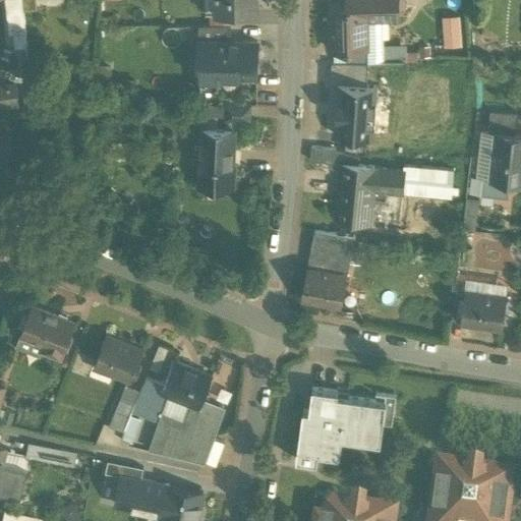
[(22,0),(5,0),(9,35),(25,33),(22,0)]
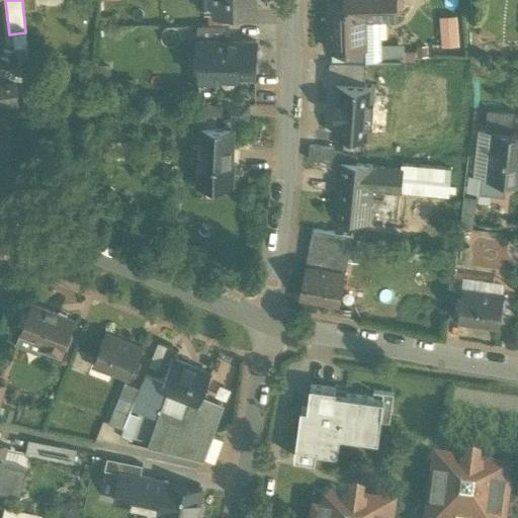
[(203,0),(204,14),(254,12),(253,0),(203,0)]
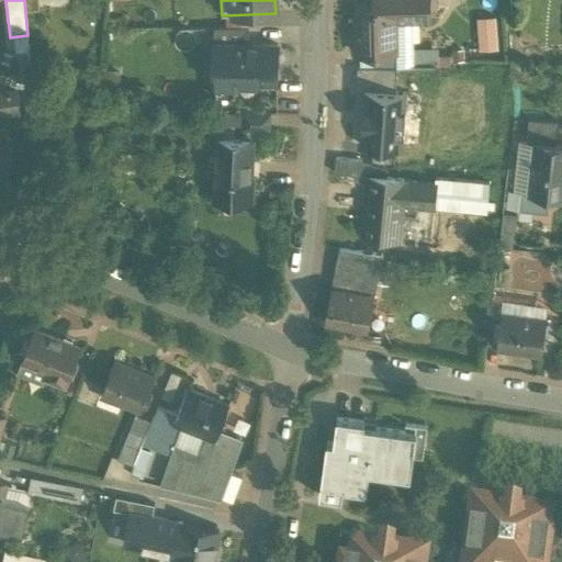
[(373,0),(374,8),(394,8),(394,21),(411,21),(429,20),(429,17),(436,10),(435,0),(373,0)]
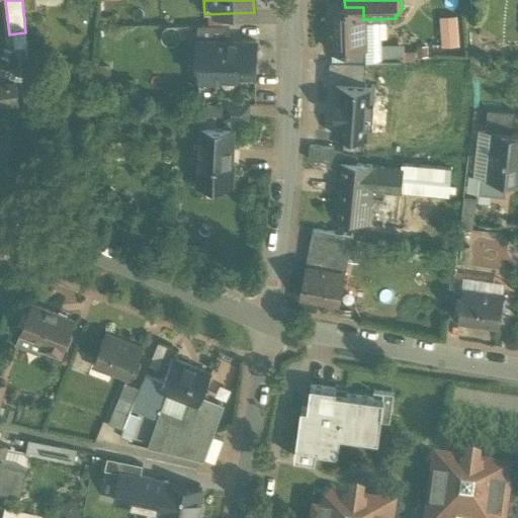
[(345,7),(328,8),(329,50),(364,50),(365,62),(372,62),(372,56),(378,56),(378,50),(378,19),(363,19),(363,7),(345,7)]
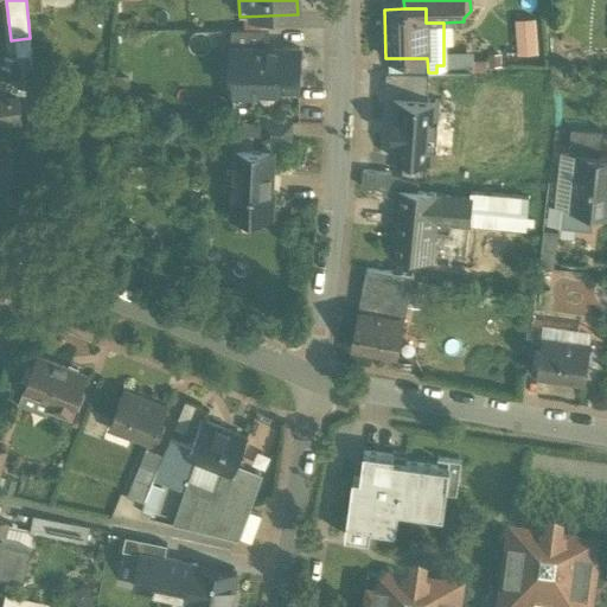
[(535,19),(515,20),(516,56),(537,55),(535,19)]
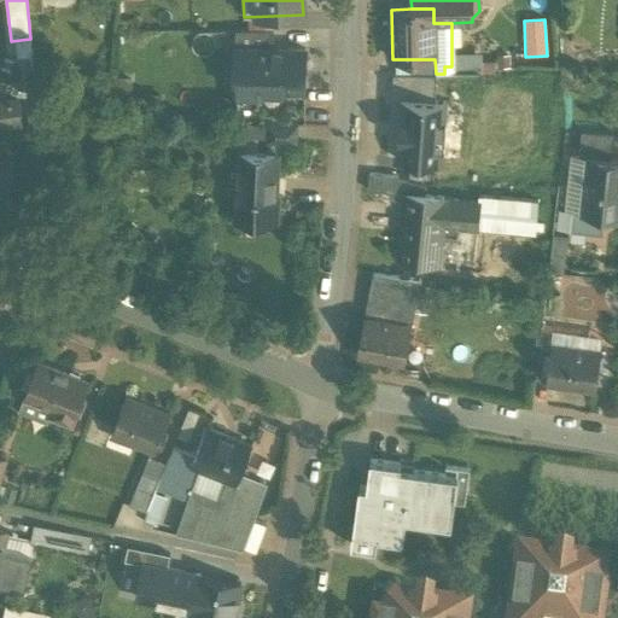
[(129,24),(116,24),(115,34),(128,34),(129,24)]
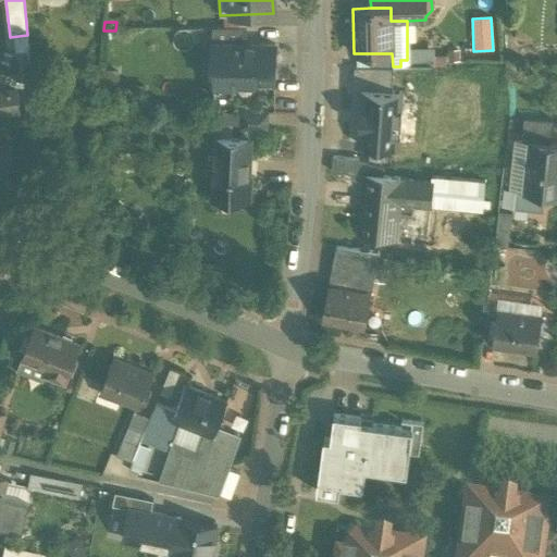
[(246,45),(246,27),(211,28),(211,47),(213,47),(232,47),(232,45),(246,45)]
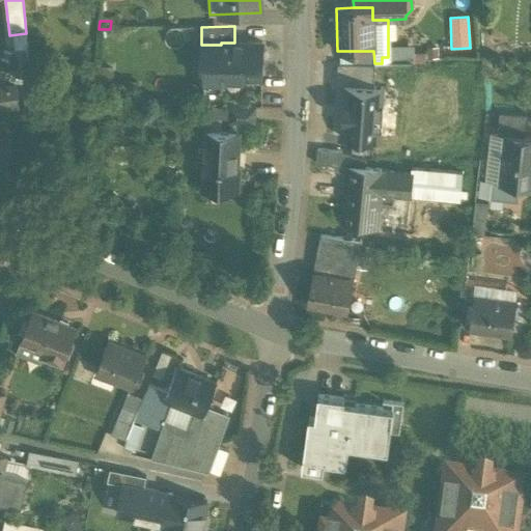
[(234,43),(221,43),(221,45),(203,45),(202,92),(222,92),(222,79),(261,79),(261,44),(234,43)]
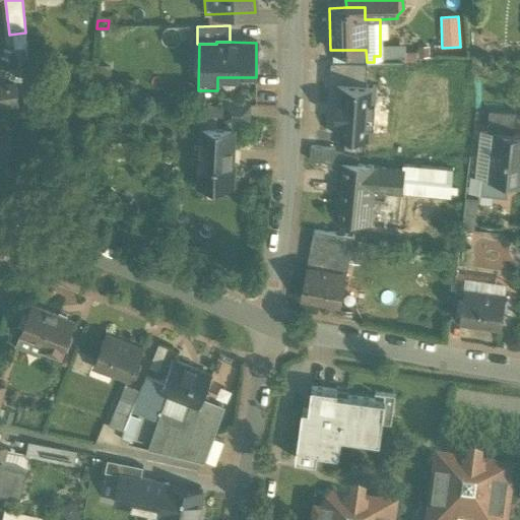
[(380,50),(380,56),(374,56),(374,62),(402,62),(402,50),(380,50)]
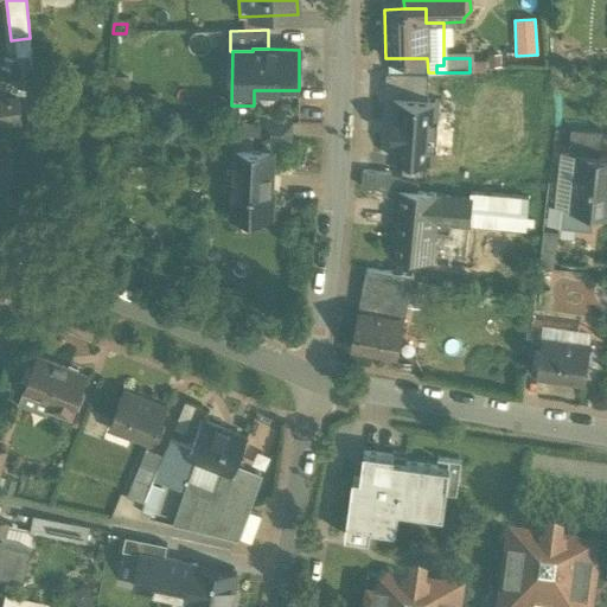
[(20,97),(0,97),(0,127),(21,126),(20,97)]
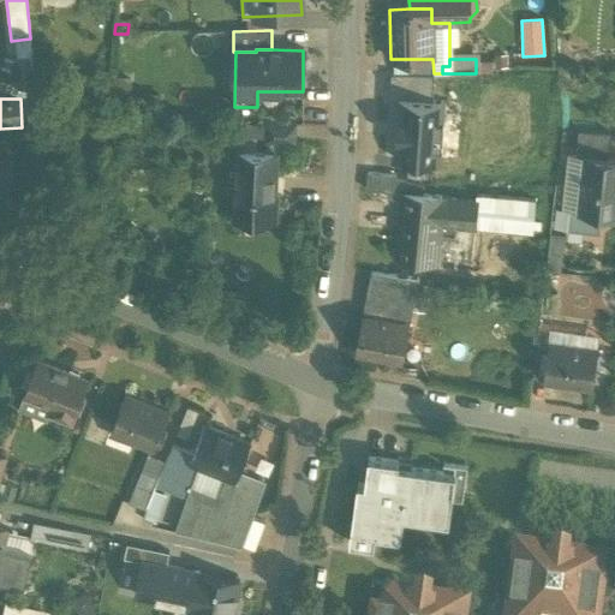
[(445,102),(400,99),(395,157),(441,161),(445,102)]
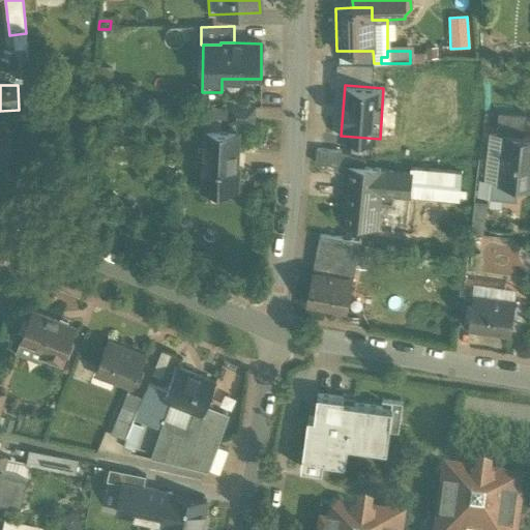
[(254,109),(229,108),(229,123),(241,123),(254,124),(254,109)]
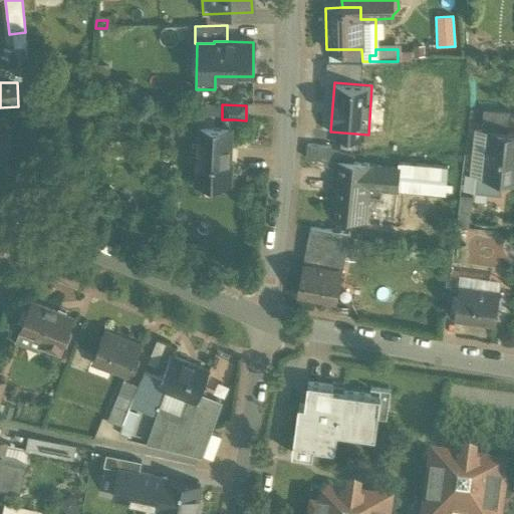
[(509,112),(483,111),(481,133),(486,133),(486,132),(507,134),(509,112)]
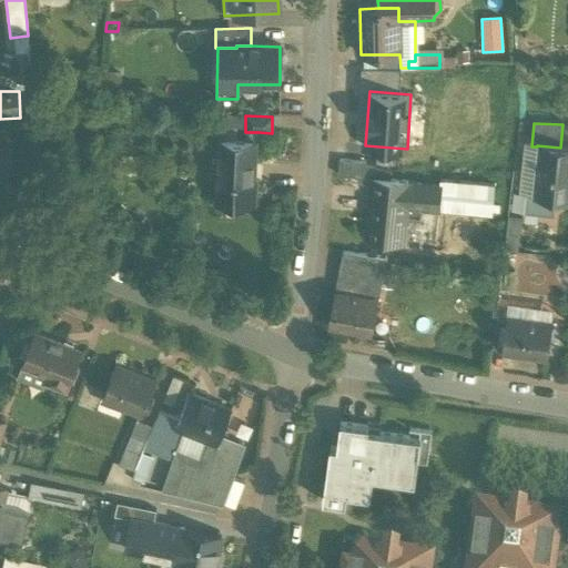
[(245,143),(220,141),(217,201),(255,203),(256,181),(253,181),(255,144),(257,144),(259,132),(245,132),(245,143)]
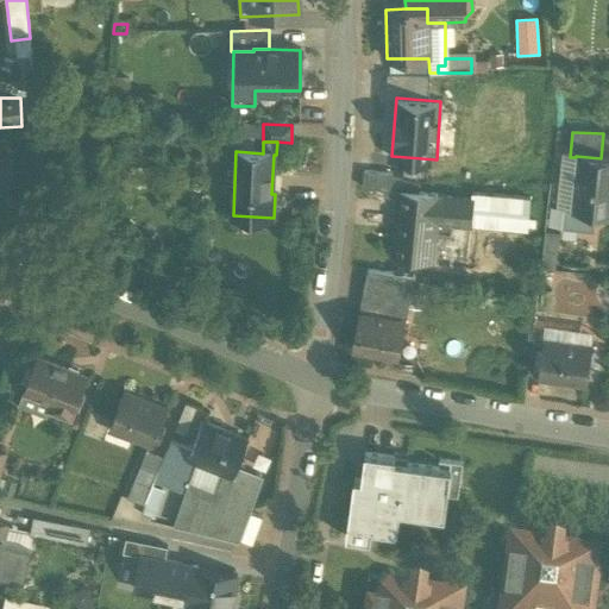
[(608,159),(601,158),(576,156),(576,157),(571,211),(608,214),(608,159)]
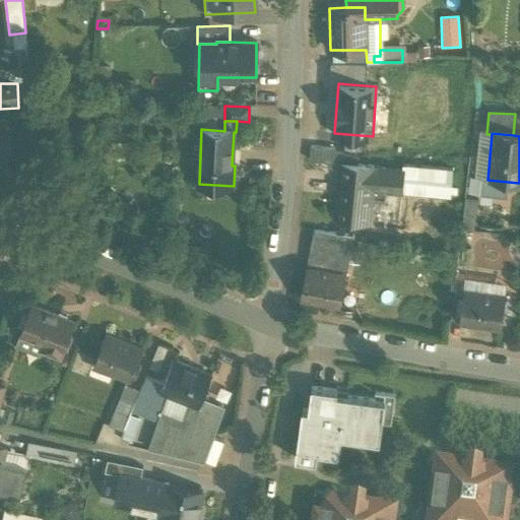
[(359,152),(334,149),(335,148),(310,146),(309,160),(341,165),(341,163),(358,165),(359,152)]
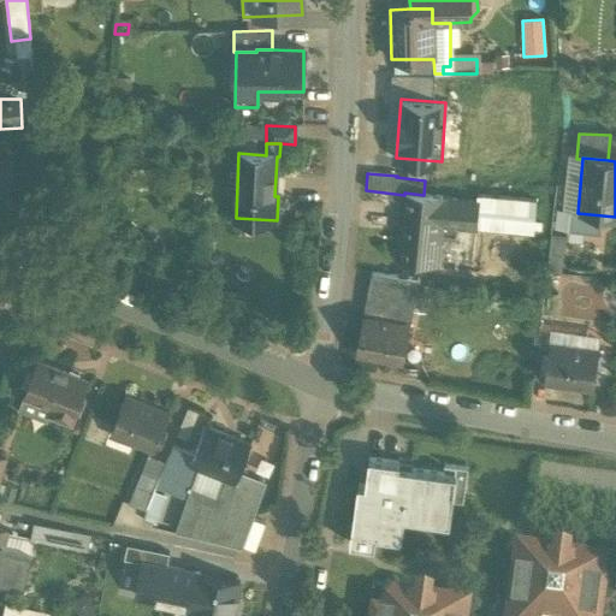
[(424,195),(404,193),(404,195),(398,260),(436,264),(437,262),(434,261),(438,234),(445,234),(446,230),(438,230),(439,223),(475,226),(478,202),(477,201),(443,199),(443,196),(424,195)]
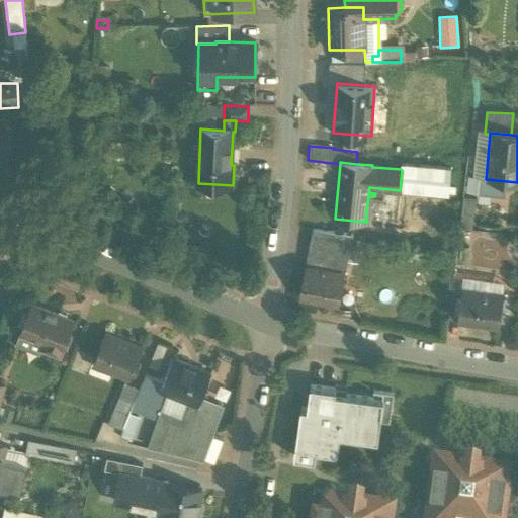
[(451,168),(402,164),(401,169),(402,170),(400,190),(448,194),(451,168)]
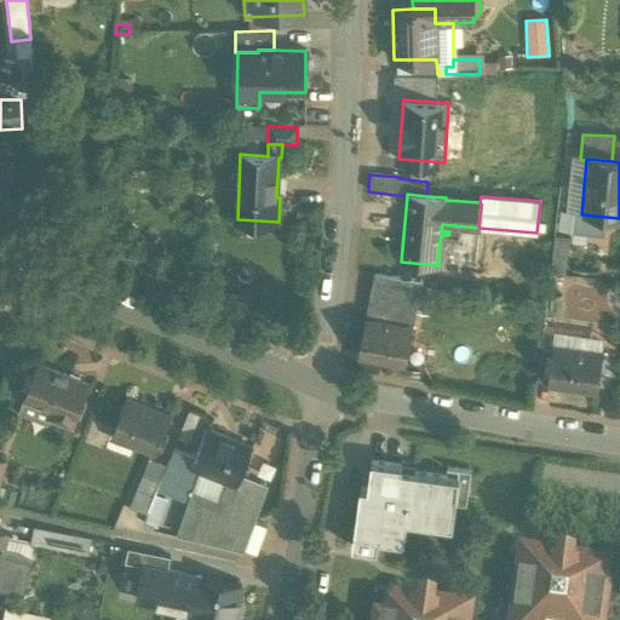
[(478,228),(442,224),(441,231),(449,231),(448,235),(441,235),(437,263),(440,264),(438,265),(475,269),(478,228)]
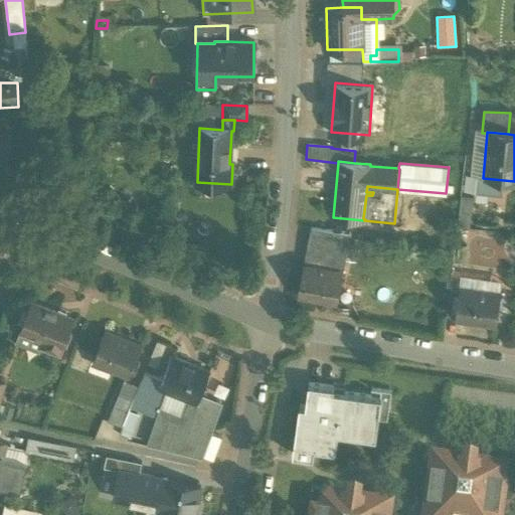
[(351,233),(311,228),(304,264),(343,271),(351,233)]
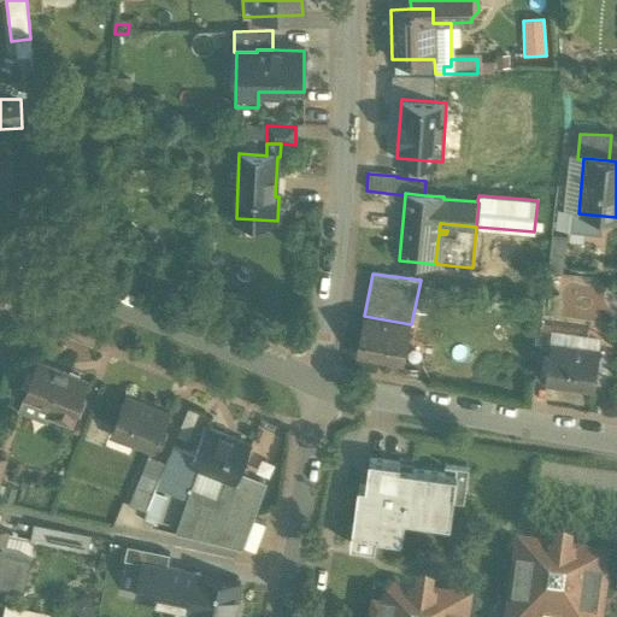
[(411,324),(364,316),(357,353),(404,362),(411,324)]
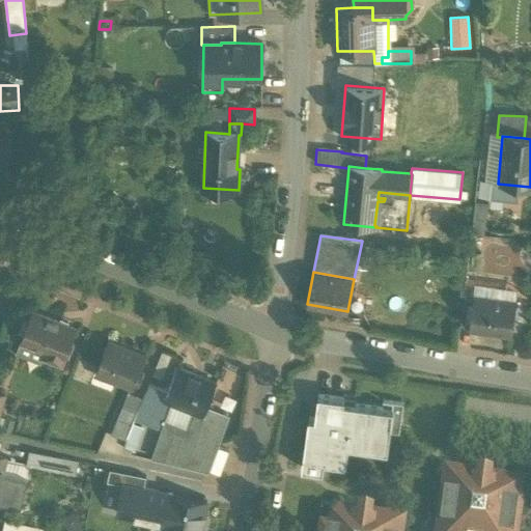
[(475,296),(464,295),(459,328),(470,329),(475,296)]
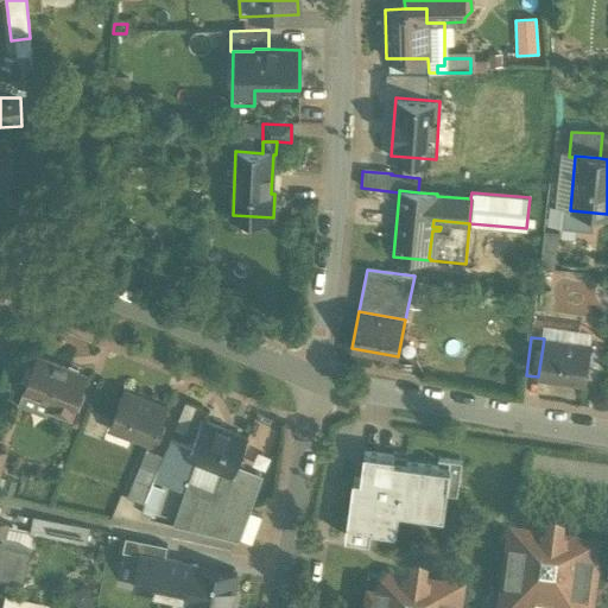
[(590,346),(544,339),(538,377),(586,384),(590,346)]
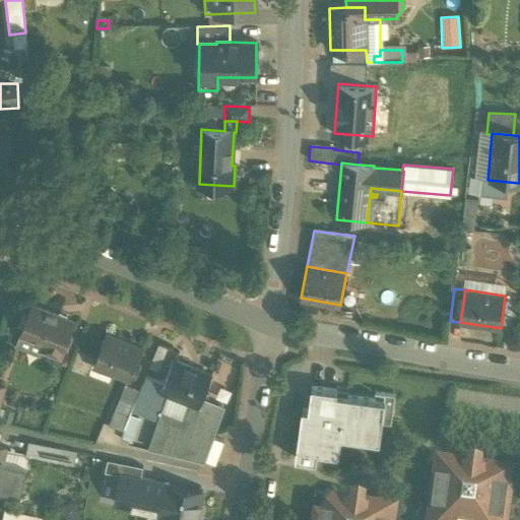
[(74,319),(33,302),(20,332),(45,342),(43,347),(60,354),(74,319)]
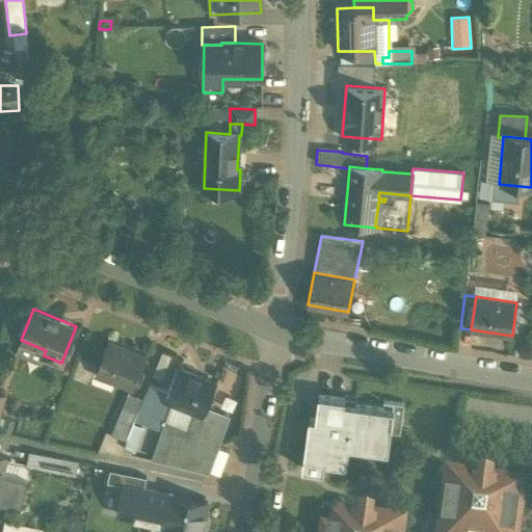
[(147,354),(109,339),(96,373),(115,380),(116,379),(134,387),(147,354)]
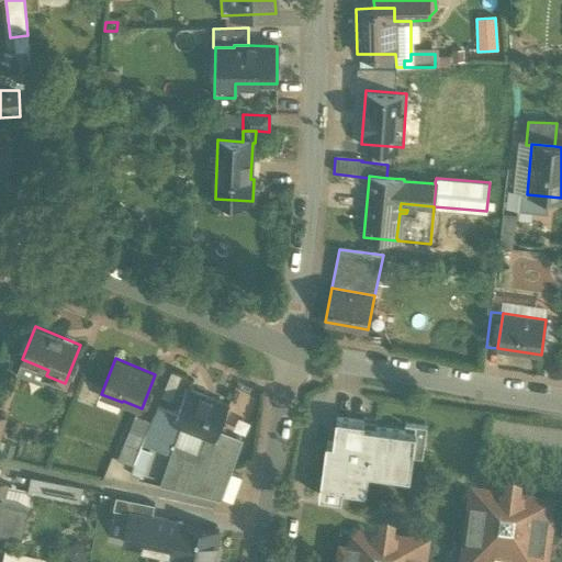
[(228,404),(188,388),(175,420),(203,431),(215,437),(217,431),(228,404)]
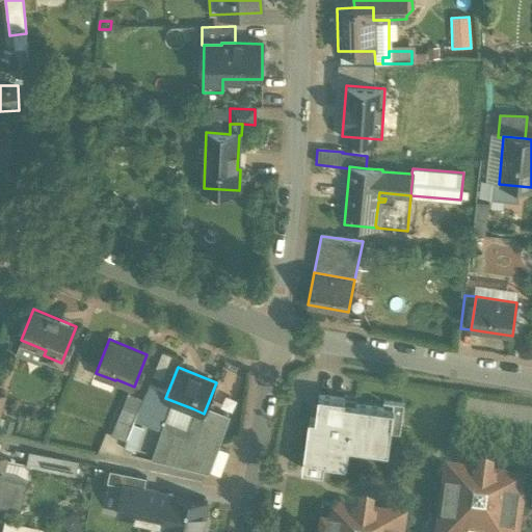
[(129,391),(111,432),(127,439),(143,397),(129,391)]
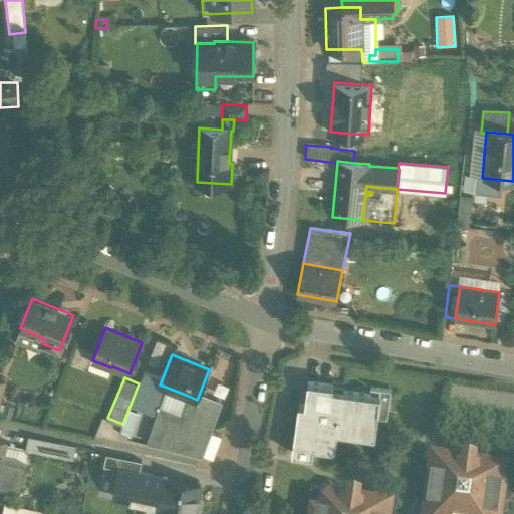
[(334,384),(308,381),(305,405),(299,404),(293,441),(294,441),(294,443),(293,443),(292,451),(292,453),(312,456),(312,454),(313,454),(314,447),(335,450),(337,431),(373,436),(373,437),(375,437),(378,417),(387,418),(391,390),(380,388),(379,396),(341,390),(342,386),(334,384)]
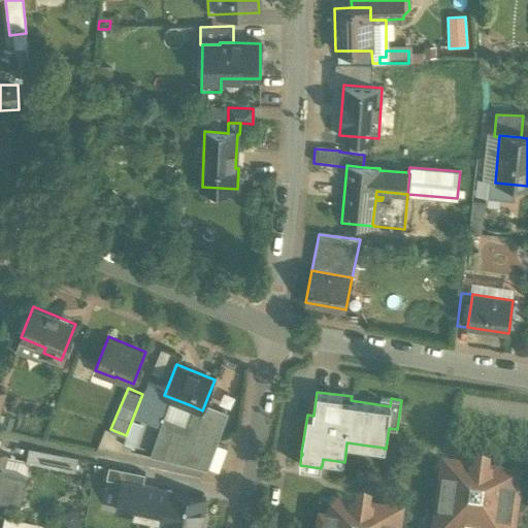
[(185,423),(165,416),(152,453),(204,466),(224,413),(204,405),(202,410),(191,405),(185,423)]
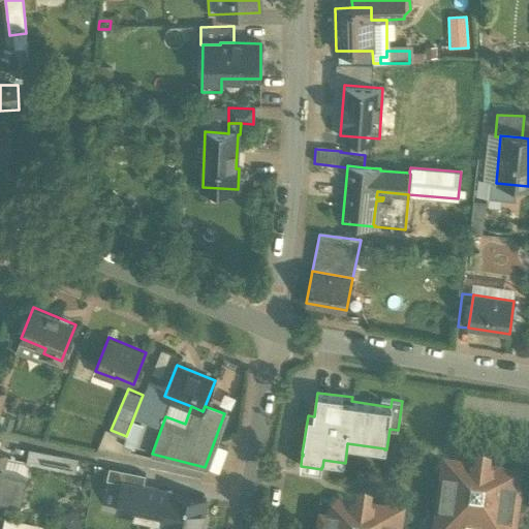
[(62,455),(32,448),(29,462),(59,469),(62,455)]
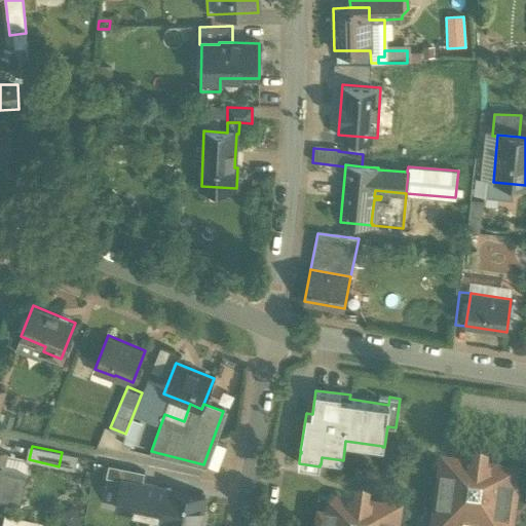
[(0,475),(5,451),(0,449),(0,500),(21,505),(26,483),(0,477),(0,475)]
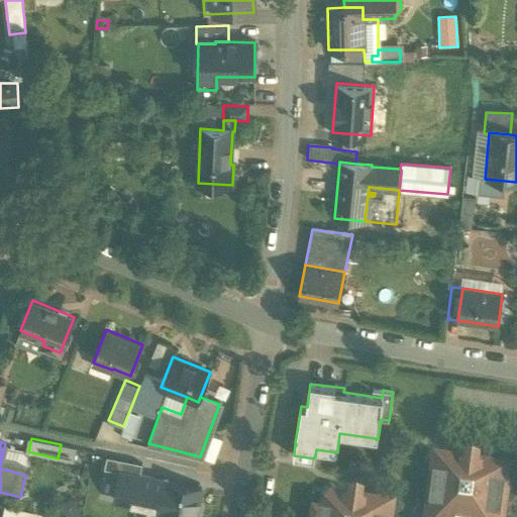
[(469,466),(468,474),(462,473),(463,469),(437,464),(433,489),(431,489),(428,511),(430,511),(429,516),(504,516),(507,500),(505,500),(508,475),(482,472),(482,476),(477,475),(478,467),(479,467),(479,466),(469,463),(469,466)]
